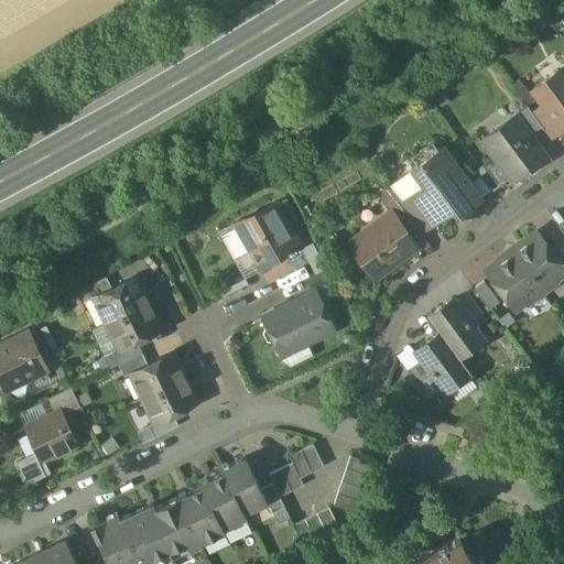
[(563,78),(559,71),(532,89),(543,104),(531,112),(544,129),(550,137),(562,128),(562,129),(563,127),(563,78)]
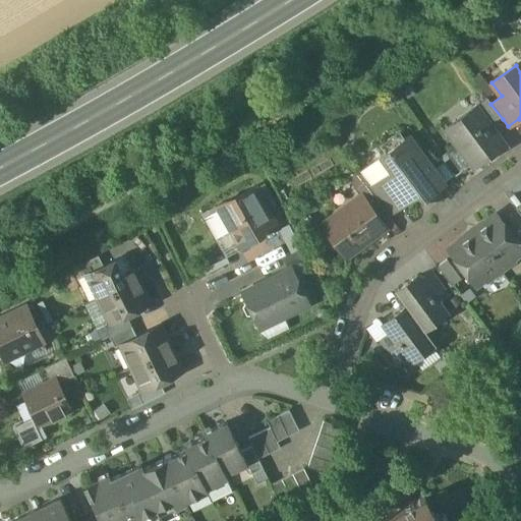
[(490,104),(486,98),(473,108),(475,111),(476,111),(489,129),(503,119),(490,104)]
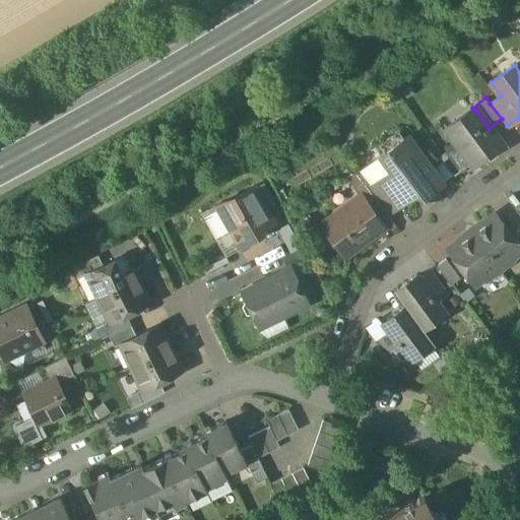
[(489,129),(475,111),(474,111),(449,130),(473,163),(499,143),(489,129)]
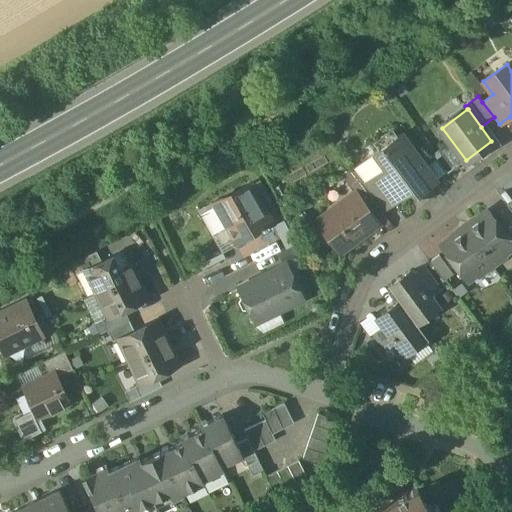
[(401,133),(374,153),(385,168),(375,176),(394,202),(411,190),(413,192),(421,185),(425,188),(426,189),(436,181),(401,133)]
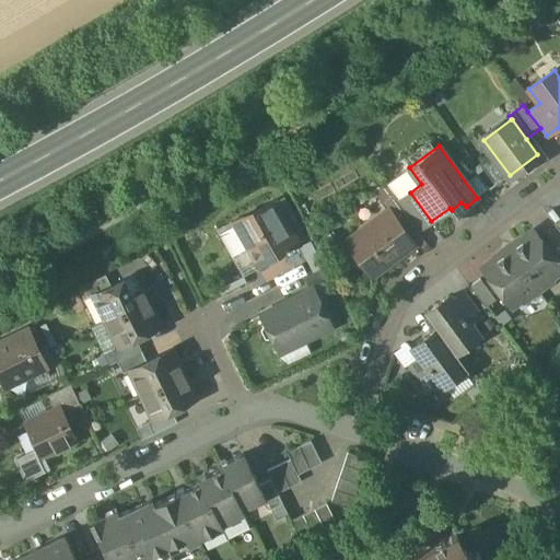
[(410,193),(398,200),(420,230),(431,221),(410,193)]
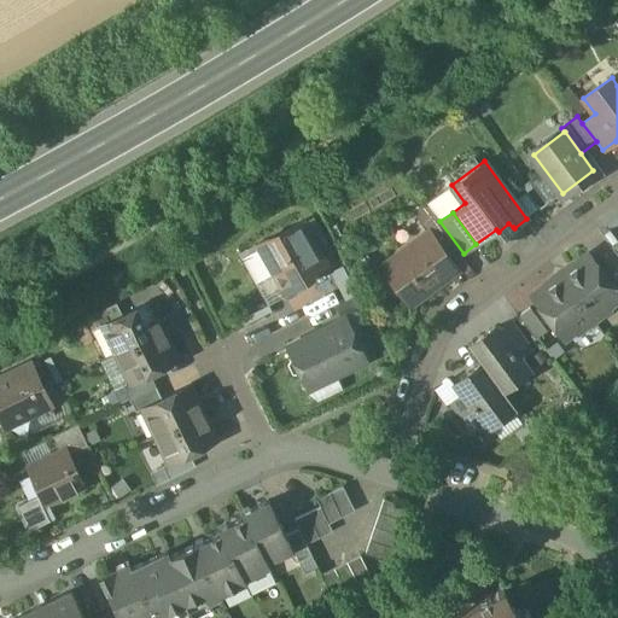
[(459,248),(433,215),(420,225),(427,233),(433,240),(435,240),(447,256),(459,248)]
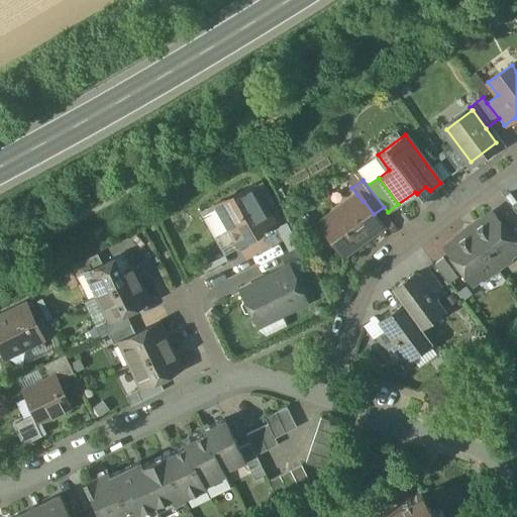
[(252,188),(217,208),(236,243),(252,234),(250,230),(271,220),(252,188)]
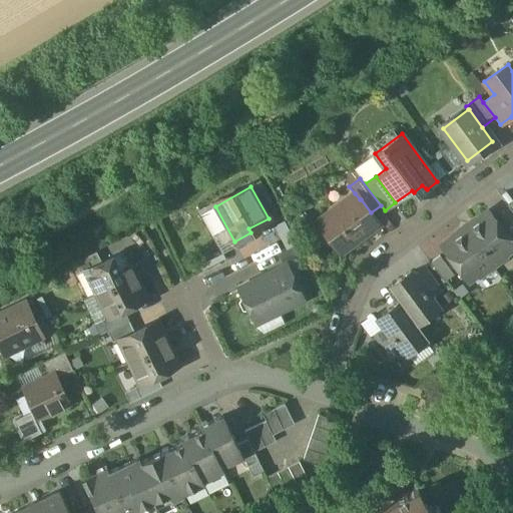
[(371,212),(361,199),(360,199),(355,193),(318,221),(339,250),(345,250),(380,224),(371,212)]
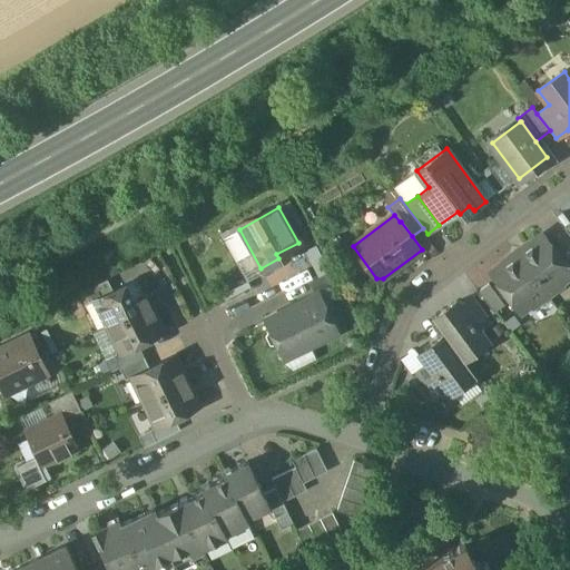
[(261,268),(239,229),(224,238),(245,277),(261,268)]
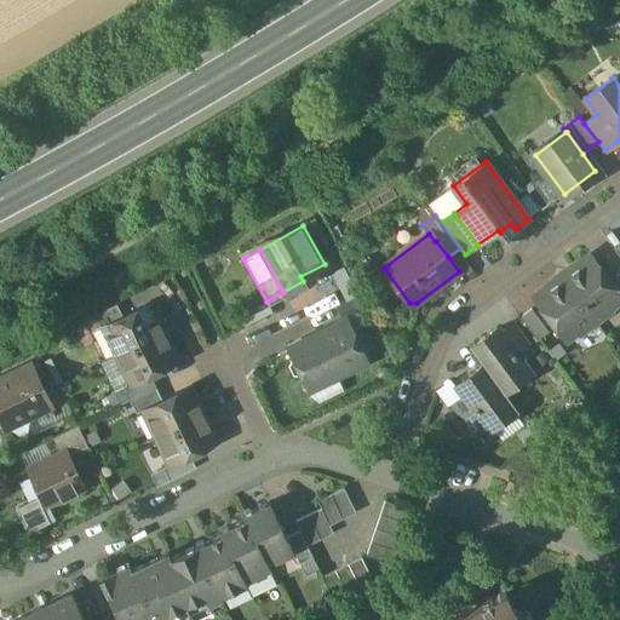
[(619,298),(590,258),(577,268),(575,265),(568,270),(570,273),(566,281),(596,322),(609,313),(610,305),(619,298)]
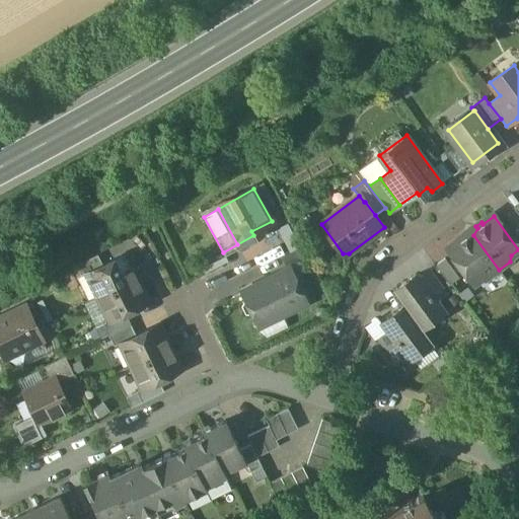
[(499,270),(473,235),(465,237),(464,235),(458,239),(459,241),(448,249),(473,284),(482,278),(488,279),(499,270)]
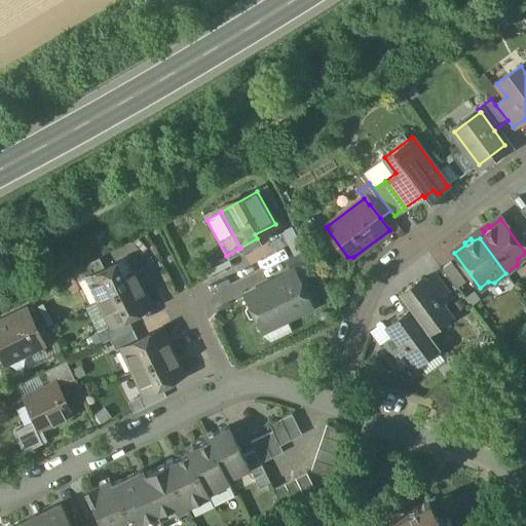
[(303,252),(287,260),(292,270),(304,265),(306,270),(310,268),(303,252)]
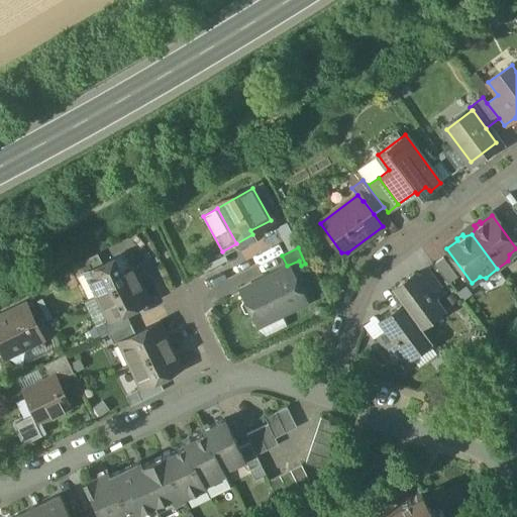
[(97,254),(76,265),(81,276),(86,274),(102,265),(97,254)]
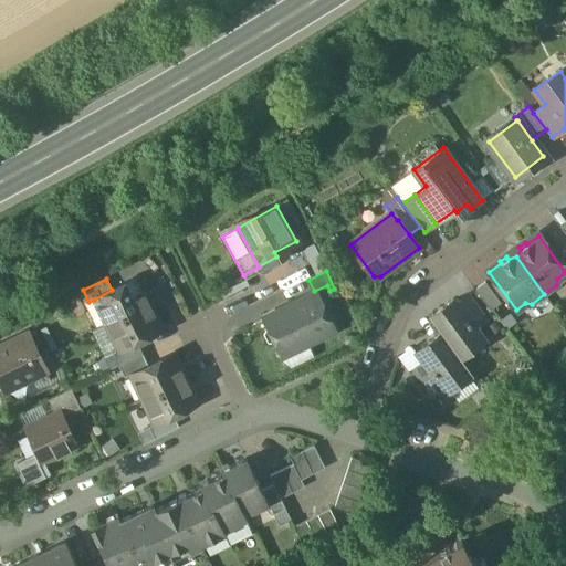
[(112,290),(94,300),(106,325),(150,304),(138,279),(112,290)]
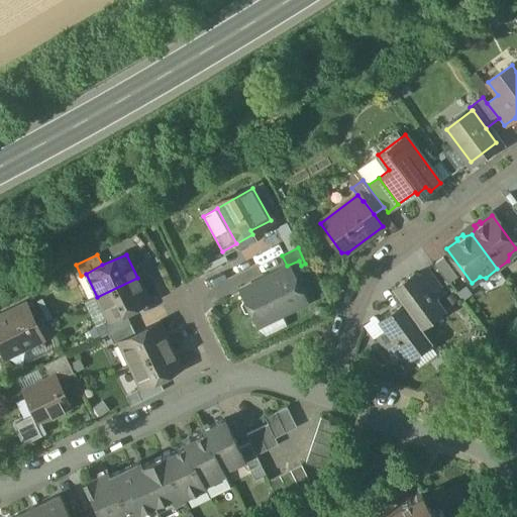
[(457,277),(443,257),(434,265),(448,285),(457,277)]
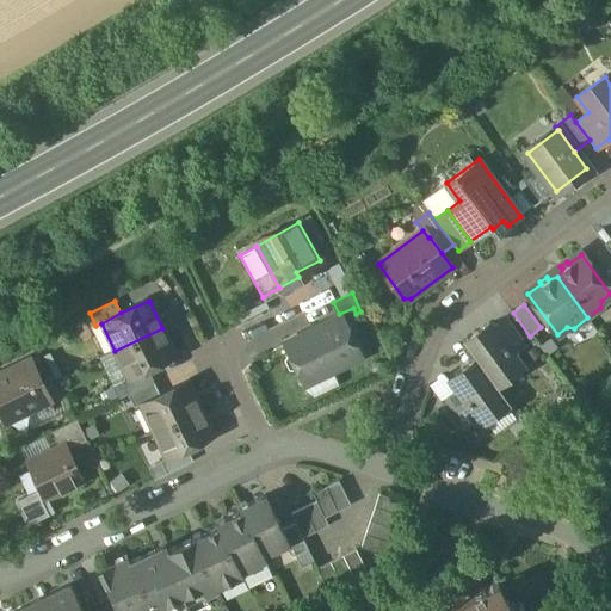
[(341,316),(284,344),(290,356),(287,360),(290,368),(296,368),(303,383),(332,369),(333,372),(362,358),(341,316)]
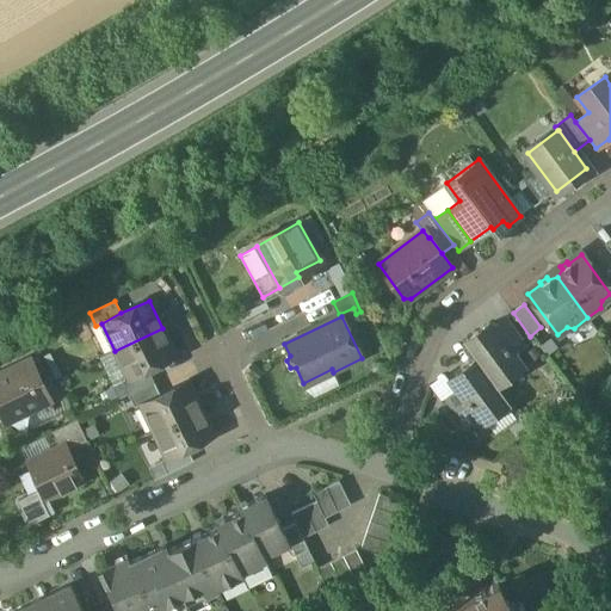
[(524,345),(505,319),(494,328),(513,353),(524,345)]
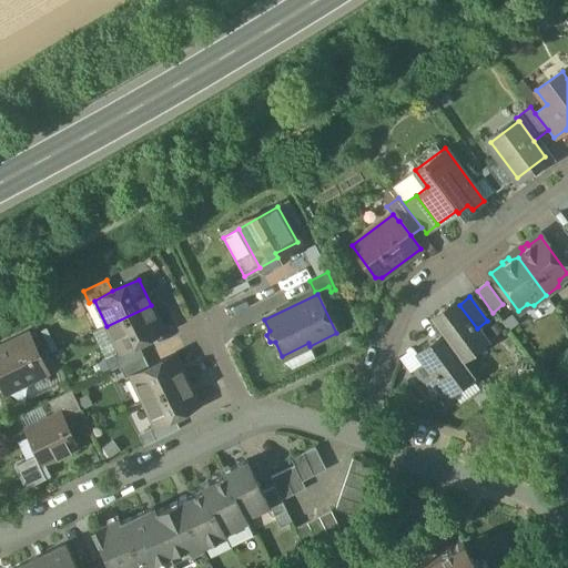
[(456,301),(432,320),(443,335),(462,361),(486,342),(477,328),(459,305),(456,301)]
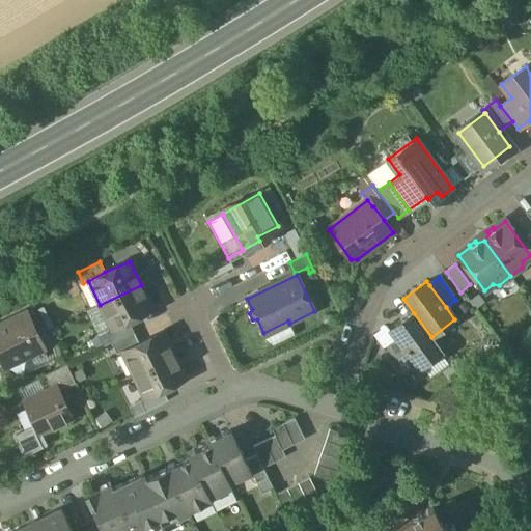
[(141,285),(100,305),(112,329),(129,322),(152,309),(141,285)]
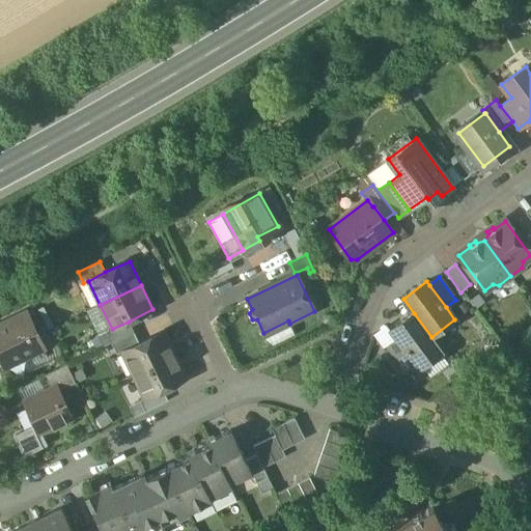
[(220,290),(224,303),(241,298),(236,285),(220,290)]
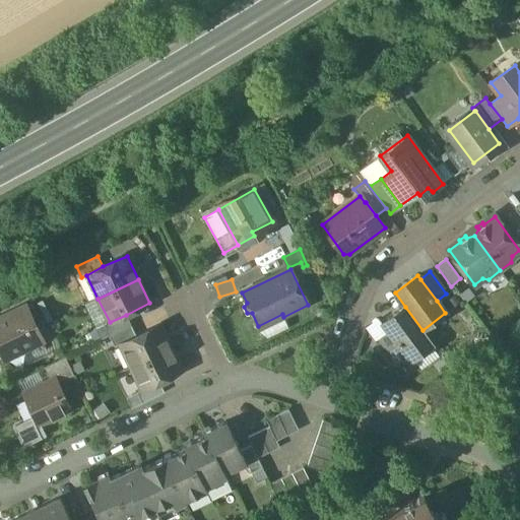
[(25,306),(0,318),(0,349),(0,350),(14,344),(18,353),(43,342),(25,306)]
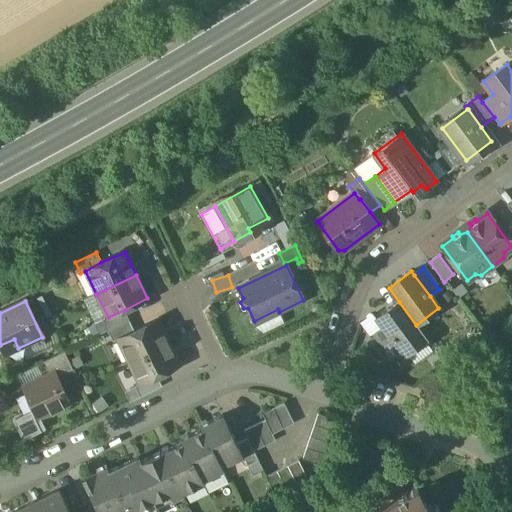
[(416,325),(399,302),(377,319),(384,329),(400,351),(404,356),(426,339),(416,325)]
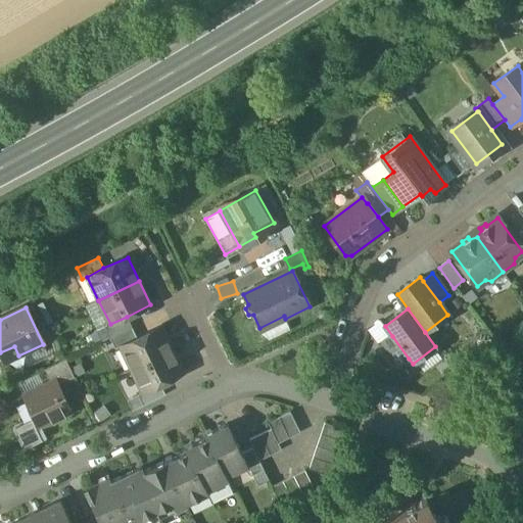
[(127,317),(110,324),(97,330),(102,341),(109,338),(132,327),(127,317)]
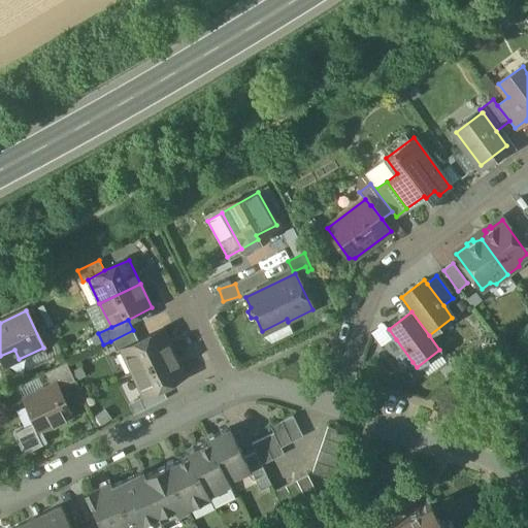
[(133,330),(110,341),(117,353),(122,350),(138,341),(133,330)]
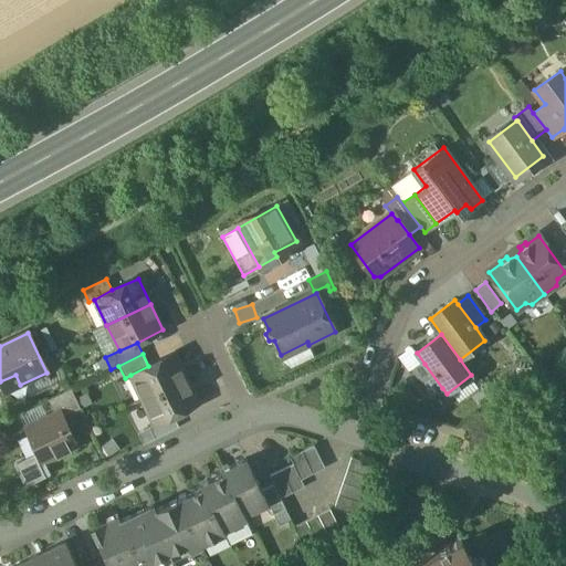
[(148,366),(130,375),(143,400),(187,378),(175,354),(148,366)]
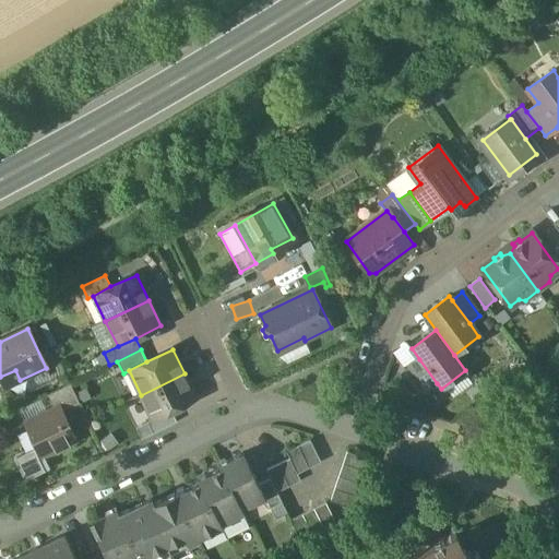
[(437,383),(419,359),(408,367),(426,391),(437,383)]
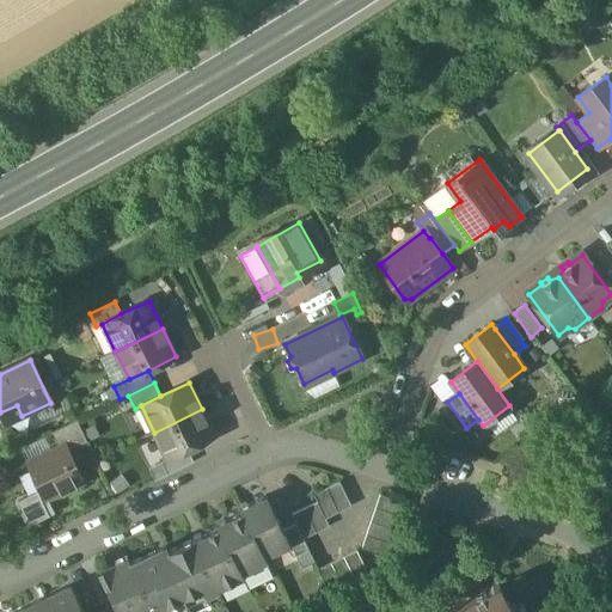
[(214,436),(202,409),(154,433),(167,459),(188,450),(214,436)]
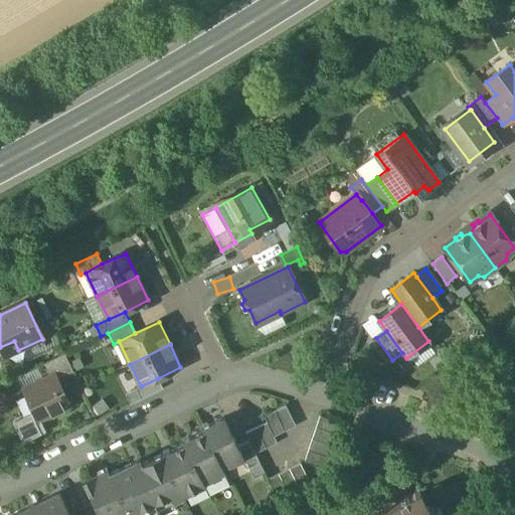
[(64,354),(44,364),(50,376),(54,374),(57,379),(72,371),(64,354)]
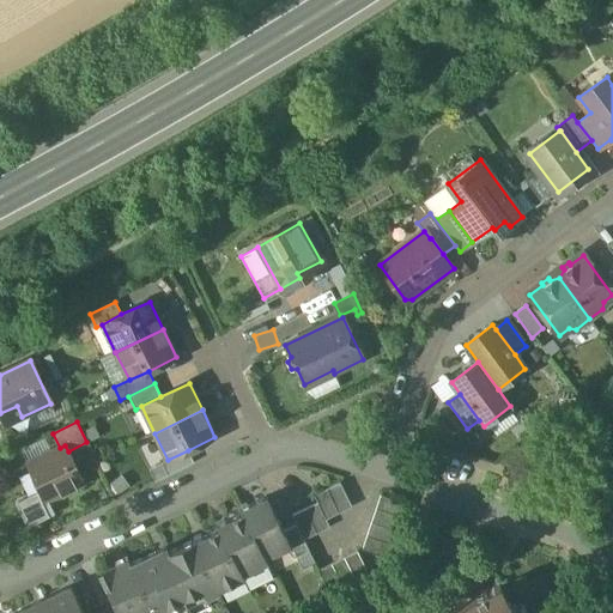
[(60,448),(28,463),(41,491),(46,501),(48,499),(83,483),(68,451),(65,445),(60,448)]
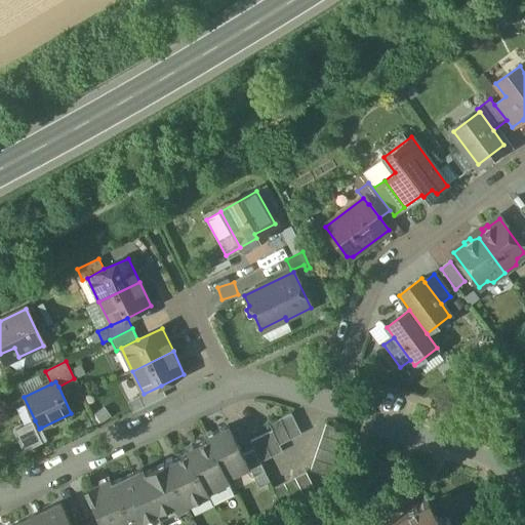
[(144,394),(127,402),(133,412),(166,397),(161,386),(144,394)]
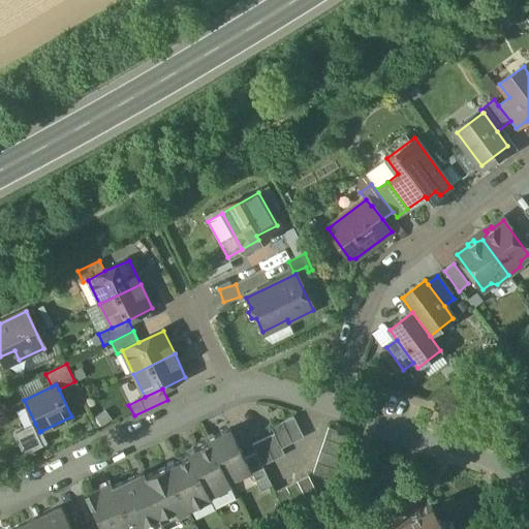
[(293,417),(271,429),(274,435),(281,449),(304,438),(293,417)]
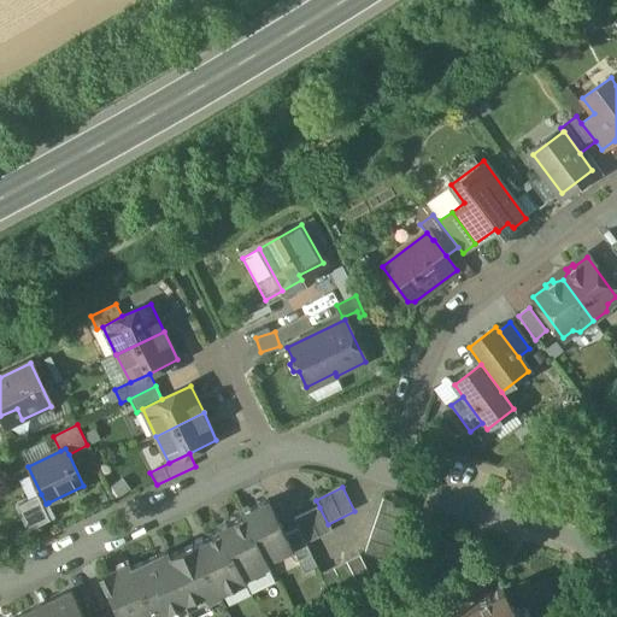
[(41,494),(16,506),(28,532),(56,518),(48,503),(46,504),(41,494)]
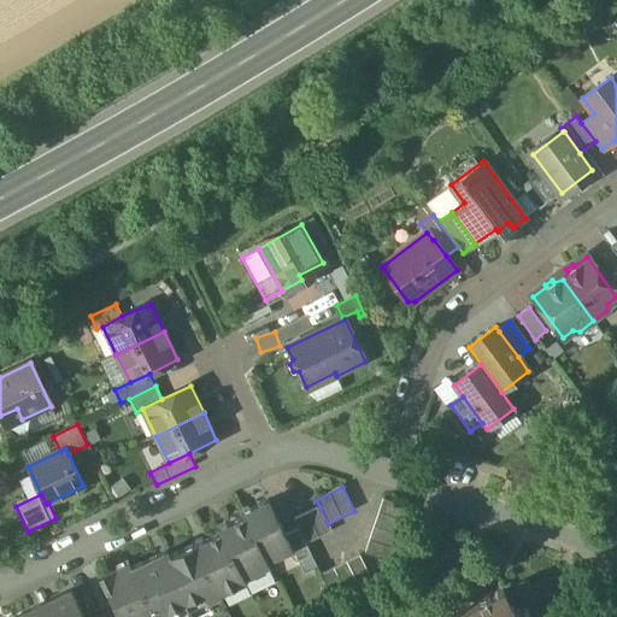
[(409,509),(383,500),(364,554),(391,563),(409,509)]
